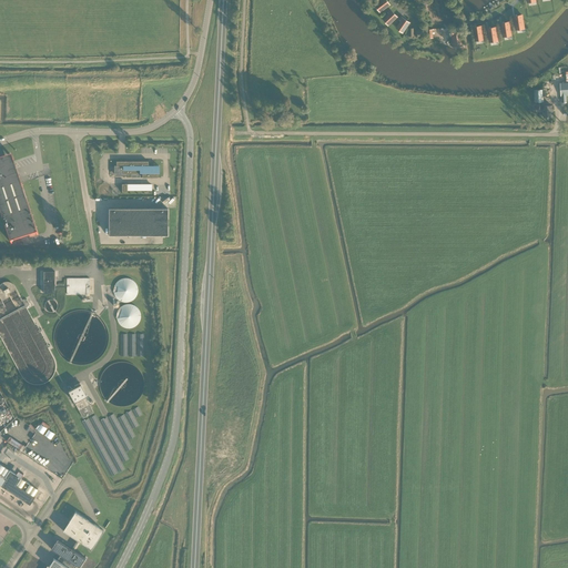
[(382,0),(383,1),(377,4),(382,10),(389,4),(386,0),(382,0)]
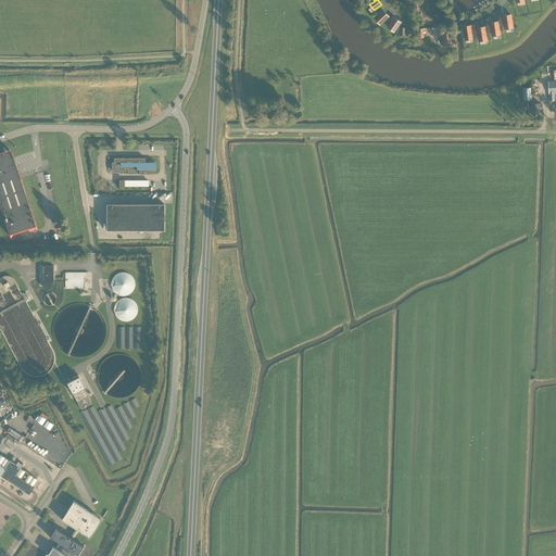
[(381,13),(377,19),(381,23),(389,16),(382,10),(380,12),(381,13)]
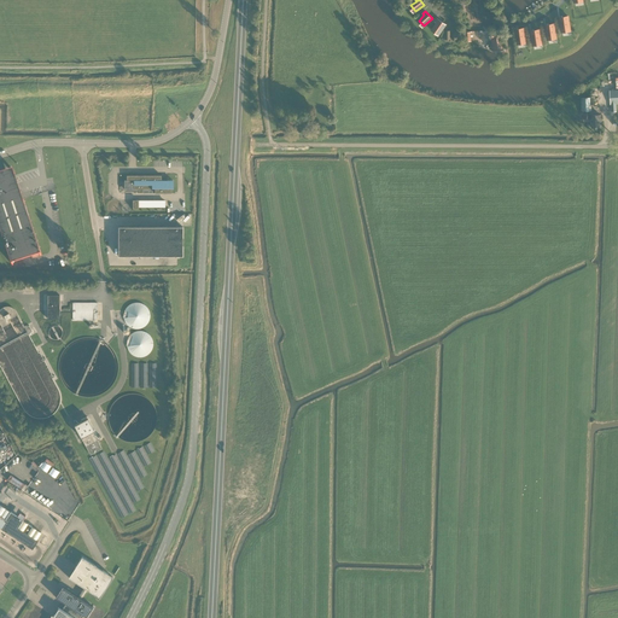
[(569,16),(560,17),(563,33),(563,30),(570,29),(569,16)]
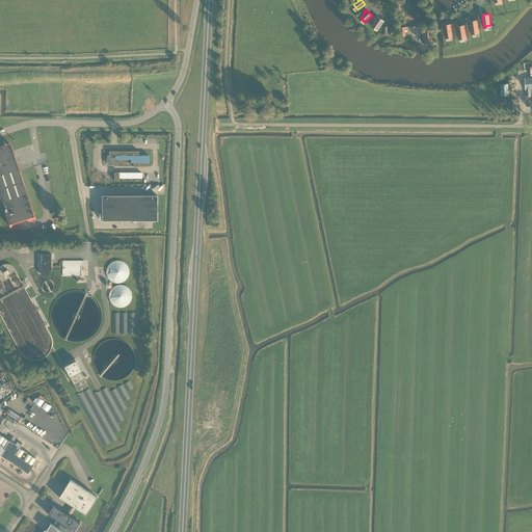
[(373,25),(378,29),(383,21),(377,17),(375,19),(376,20),(373,25)]
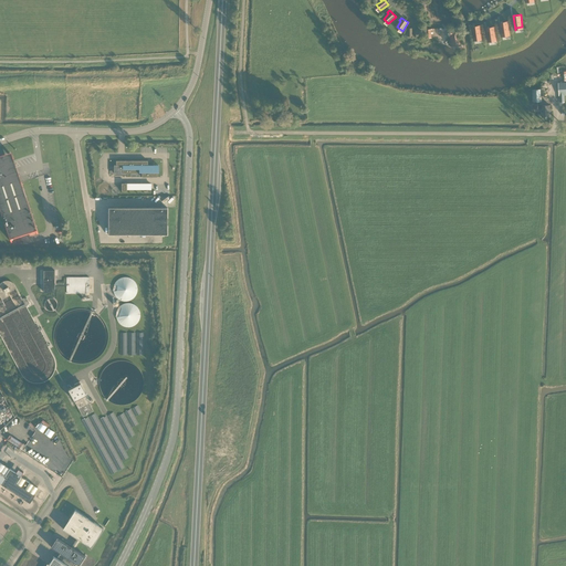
[(507,22),(500,22),(502,37),(502,34),(510,34),(507,22)]
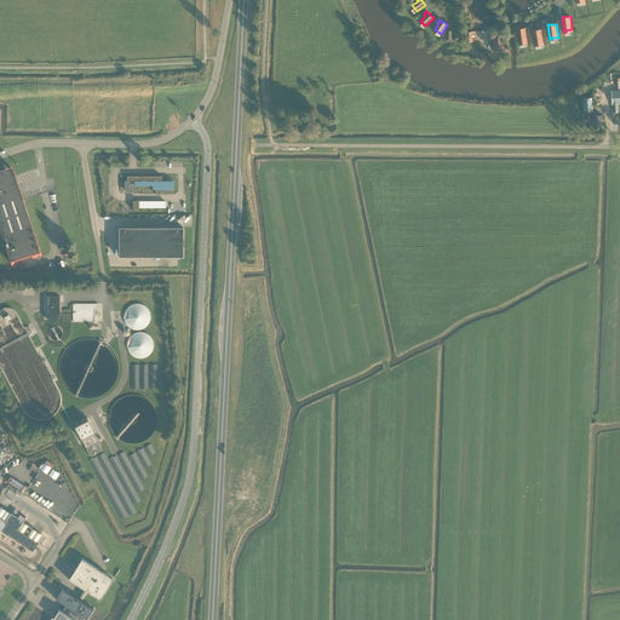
[(493,39),(494,39),(495,49),(505,47),(504,40),(505,40),(504,34),(503,34),(503,33),(504,33),(504,28),(497,29),(497,33),(492,33),(493,39)]
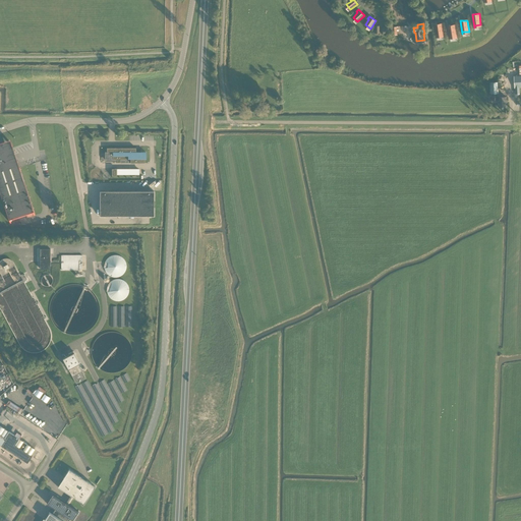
[(442,23),(435,24),(437,38),(437,36),(443,35),(442,23)]
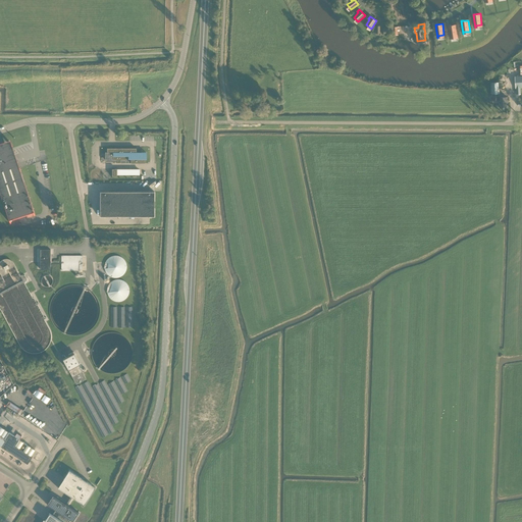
[(456,24),(449,25),(451,39),(451,37),(457,36),(456,24)]
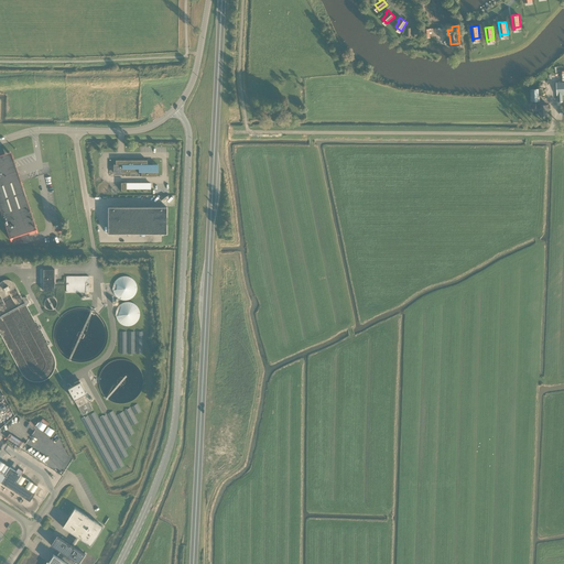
[(540,89),(531,89),(531,101),(529,101),(529,109),(538,109),(538,101),(540,101),(540,89)]
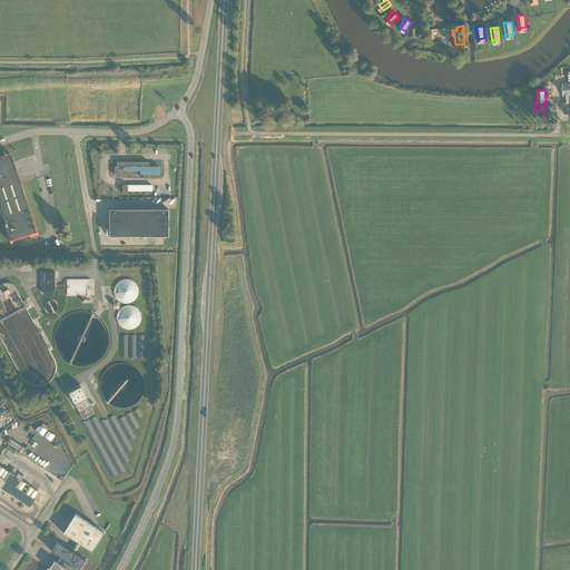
[(37,232),(16,168),(8,170),(5,159),(0,160),(0,209),(10,239),(37,232)]
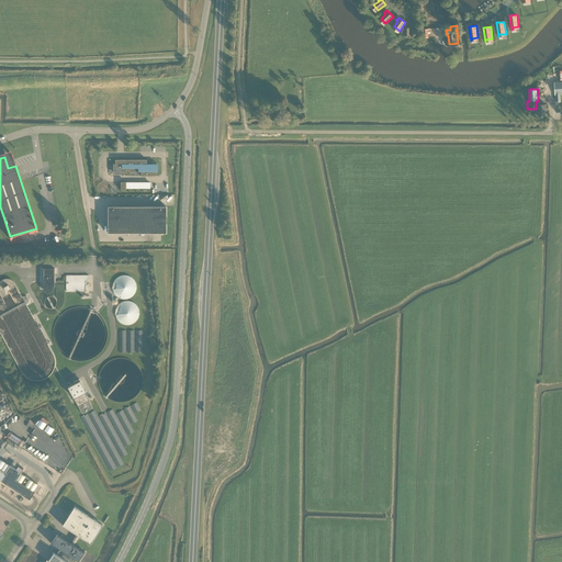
[(147,159),(115,159),(115,165),(122,165),(122,172),(141,172),(141,175),(156,175),(156,170),(157,170),(157,164),(152,164),(152,163),(149,163),(149,164),(147,164),(147,159)]
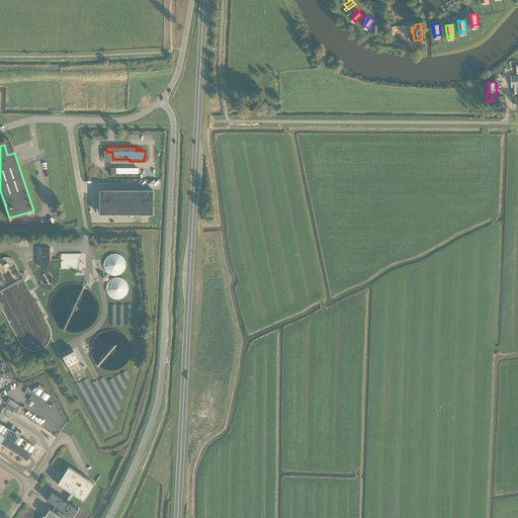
[(99,190),(99,214),(153,214),(153,190),(99,190)]
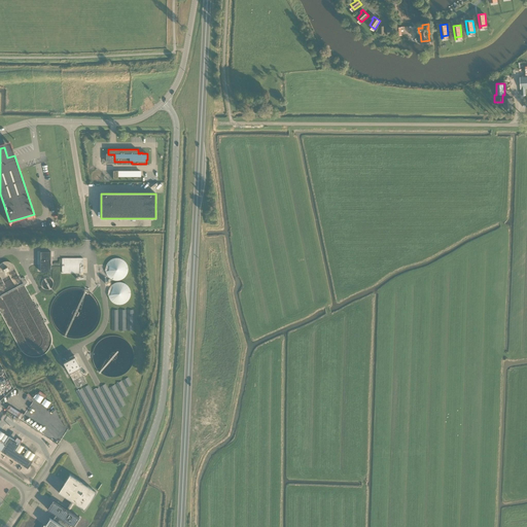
[(51,252),(41,252),(41,272),(50,272),(50,266),(49,266),(49,264),(50,264),(51,252)]
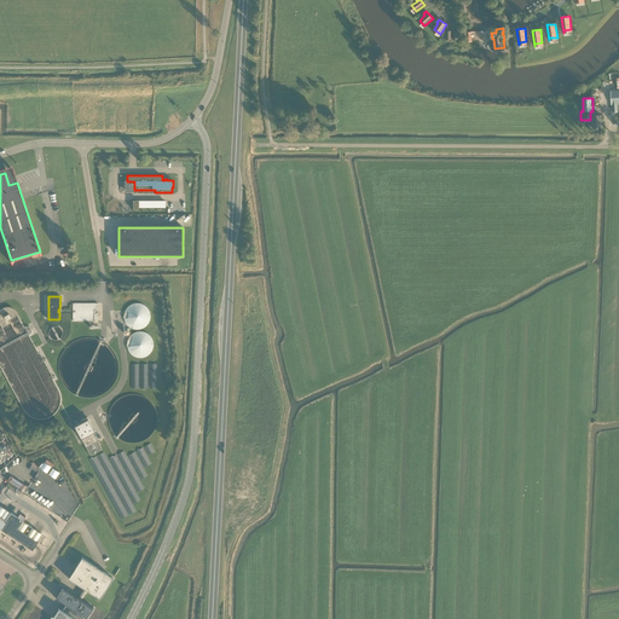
[(74,302),(74,320),(98,320),(98,302),(74,302)]
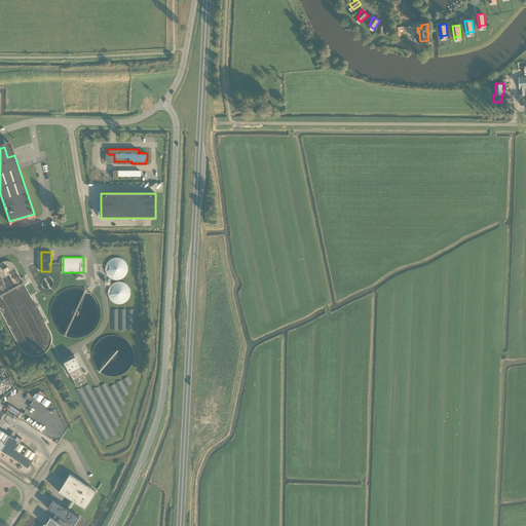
[(117,258),(116,258),(114,258),(113,258),(112,259),(111,259),(110,260),(109,260),(109,261),(108,262),(107,263),(107,264),(106,265),(106,266),(106,268),(106,269),(106,270),(106,271),(106,272),(107,273),(107,274),(108,275),(109,276),(110,277),(111,278),(113,279),(114,279),(116,280),(118,280),(119,279),(120,279),(122,278),(123,278),(124,277),(125,276),(126,275),(126,274),(127,273),(127,272),(127,271),(128,269),(128,268),(128,267),(127,266),(127,265),(126,264),(126,263),(125,262),(124,261),(123,260),(122,259),(121,259),(120,258),(119,258),(117,258)]
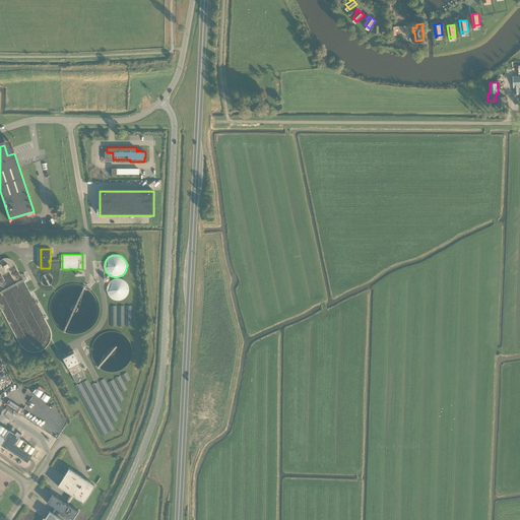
[(119,278),(118,278),(117,278),(115,278),(114,279),(113,279),(112,280),(111,281),(110,282),(109,283),(108,284),(108,285),(108,286),(107,287),(107,288),(107,290),(107,291),(108,294),(108,295),(109,296),(110,297),(111,298),(112,299),(114,300),(115,301),(116,301),(117,301),(119,301),(121,301),(122,300),(123,300),(124,299),(125,299),(126,297),(127,297),(128,295),(129,294),(129,293),(129,291),(129,290),(129,289),(129,288),(129,287),(129,286),(128,284),(127,283),(127,282),(126,281),(125,280),(124,279),(123,279),(122,279),(121,278),(120,278),(119,278)]
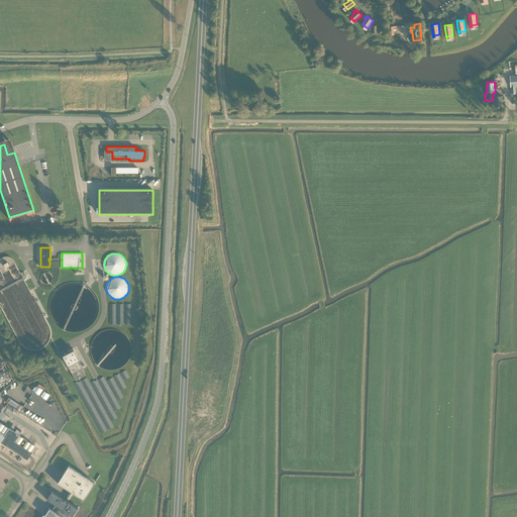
[(69,352),(63,355),(76,380),(85,375),(79,366),(82,364),(73,348),(68,351),(69,352)]
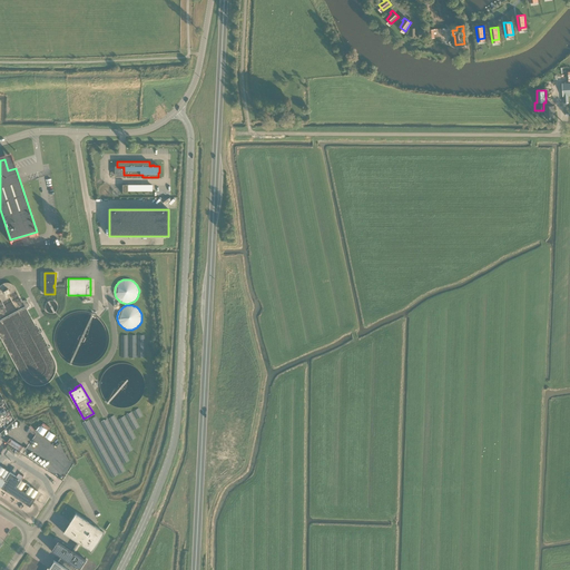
[(7,480),(1,488),(30,507),(36,499),(33,498),(29,494),(25,492),(29,485),(26,483),(21,490),(17,487),(21,480),(17,477),(10,472),(5,479),(7,480)]
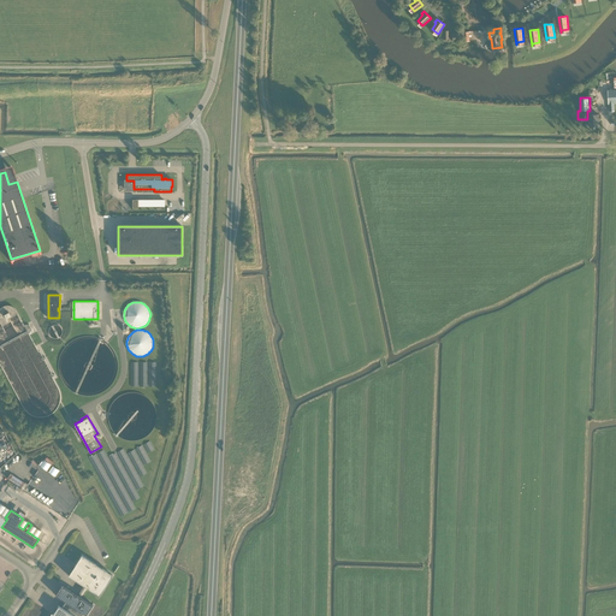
[(84,586),(78,594),(81,597),(87,587),(99,596),(98,598),(112,575),(82,555),(69,575),(84,586)]
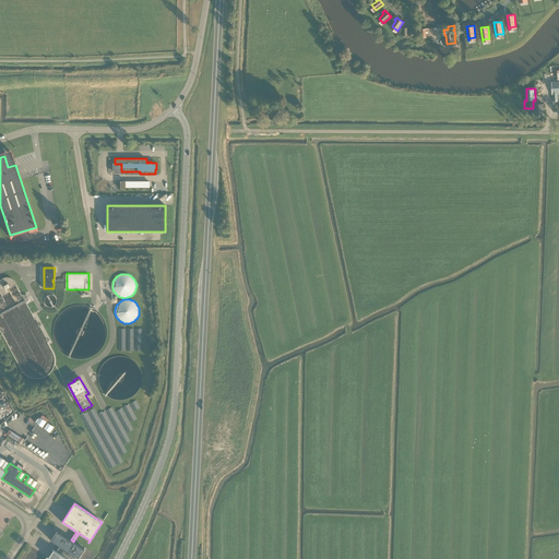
[(59,546),(56,551),(54,549),(48,557),(47,557),(45,558),(73,558),(76,557),(79,558),(85,549),(73,542),(71,539),(57,531),(50,539),(59,546)]
